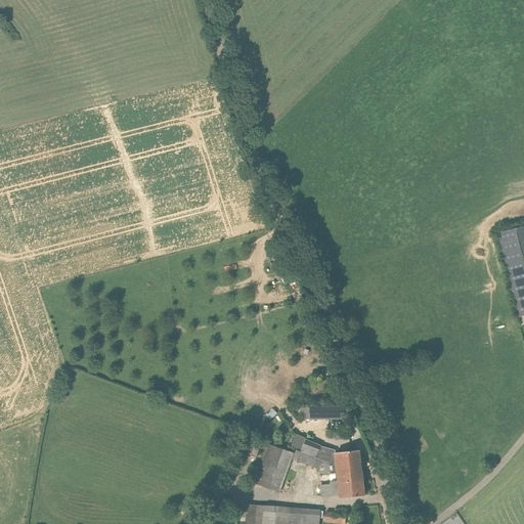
[(523,226),(496,233),(503,258),(518,317),(523,315),(523,226)]
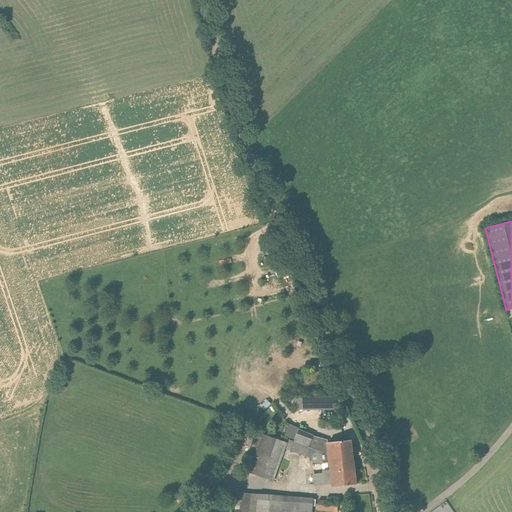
[(336,397),(302,398),(302,410),(336,409),(336,397)]
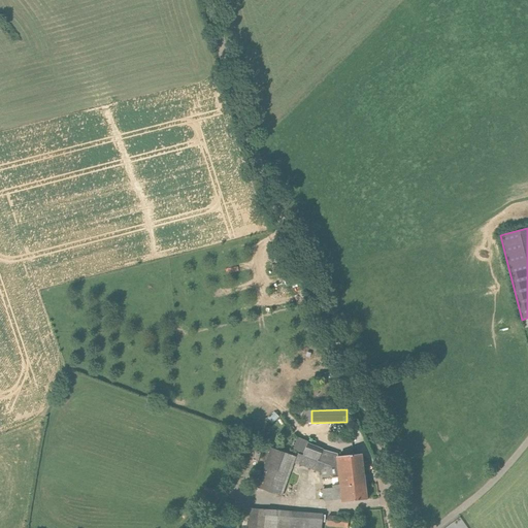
[(281,417),(275,413),(268,420),(273,424),(281,417)]
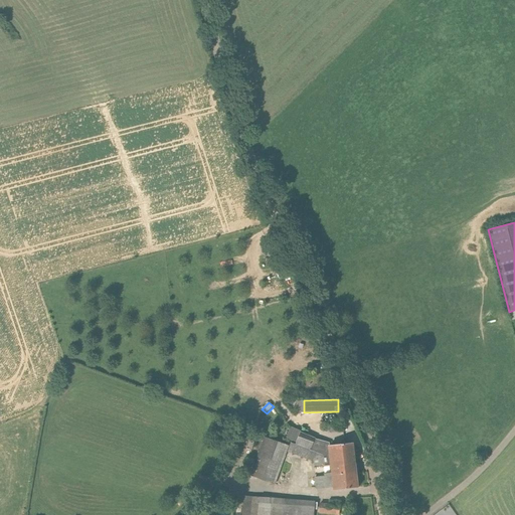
[(331,465),(356,463),(353,443),(330,446),(330,443),(315,438),(300,433),(296,444),(295,445),(324,455),(326,467),(330,466),(329,466),(331,465)]
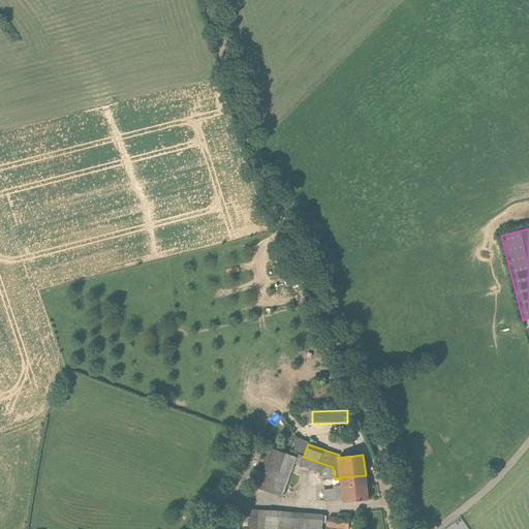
[(297,458),(272,448),(257,489),(282,497),(297,458)]
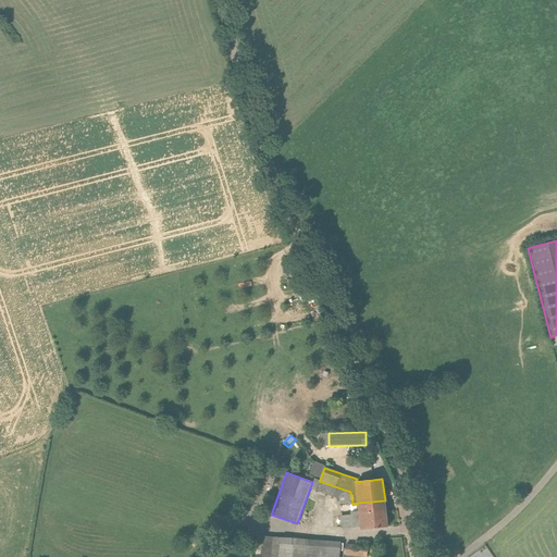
[(339,506),(353,505),(350,492),(319,481),(320,480),(314,479),(311,489),(339,499),(341,505),(339,505),(339,506)]
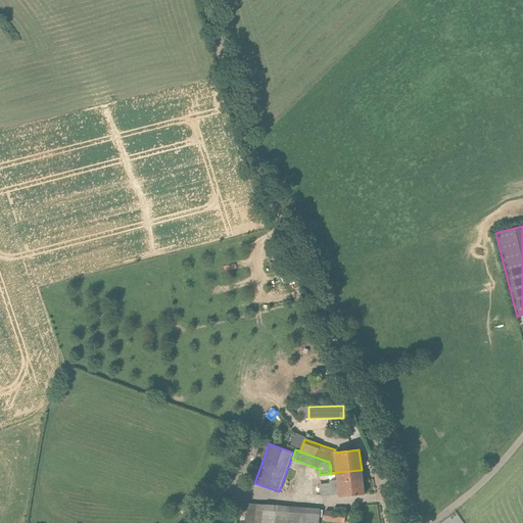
[(363,479),(362,470),(336,472),(337,479),(330,480),(330,483),(331,487),(338,486),(338,482),(363,479)]
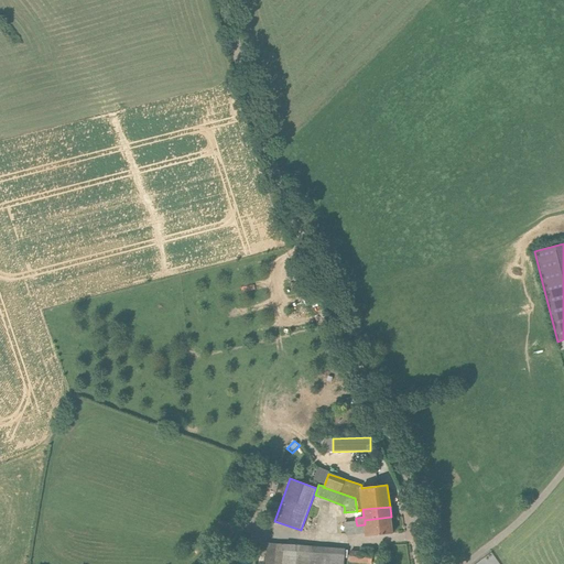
[(366,532),(366,537),(392,533),(391,517),(365,520),(365,524),(357,525),(356,521),(345,522),(346,534),(366,532)]
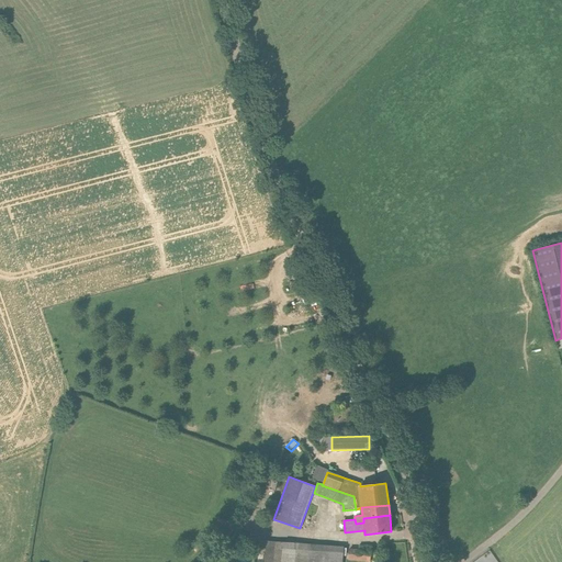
[(341,561),(344,548),(276,542),(267,541),(263,561),(341,561)]
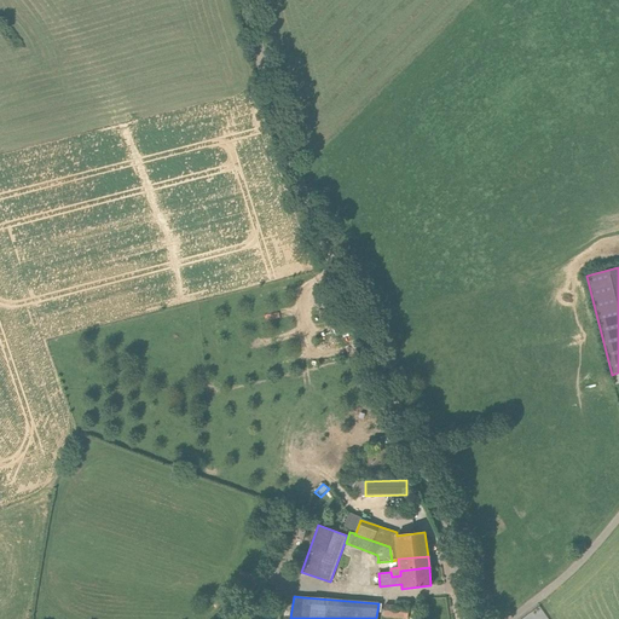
[(385,605),(383,617),(408,618),(409,602),(395,601),(394,606),(385,605)]
